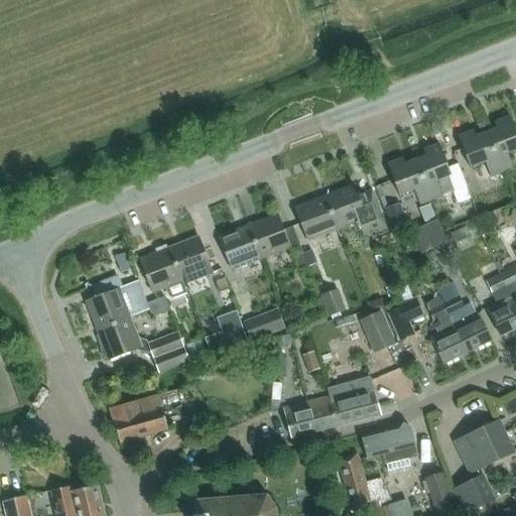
[(497,130),(487,134),(502,173),(514,169),(508,154),(515,150),(515,132),(510,117),(494,123),(497,130)]
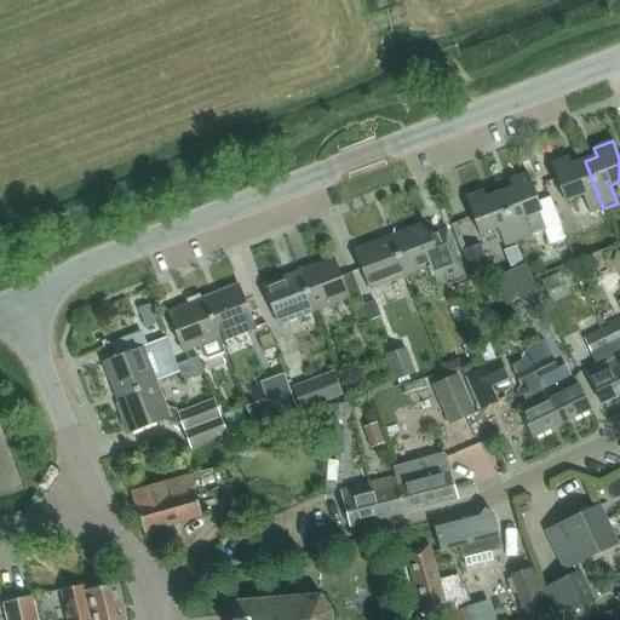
[(573,166),(569,158),(550,165),(566,202),(583,195),(590,214),(603,208),(585,161),(573,166)]
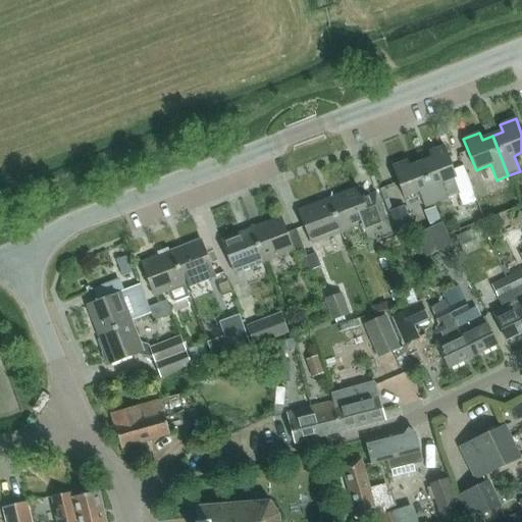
[(421,163),(436,204),(439,203),(447,200),(449,199),(442,184),(457,177),(445,146),(428,152),(431,159),(421,163)]
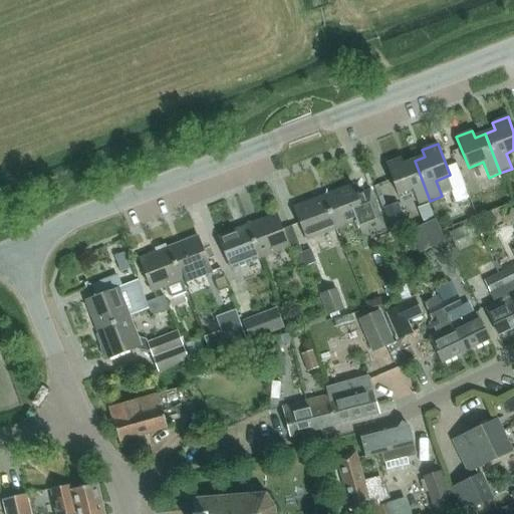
[(405,165),(402,158),(386,164),(399,195),(413,190),(419,205),(430,201),(415,161),(405,165)]
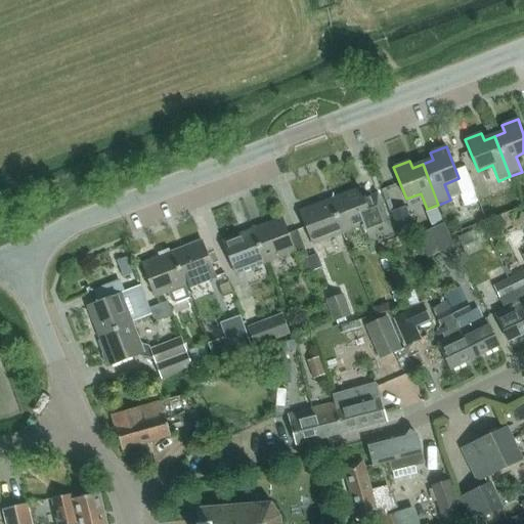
[(468,175),(459,178),(455,179),(463,195),(474,190),(468,175)]
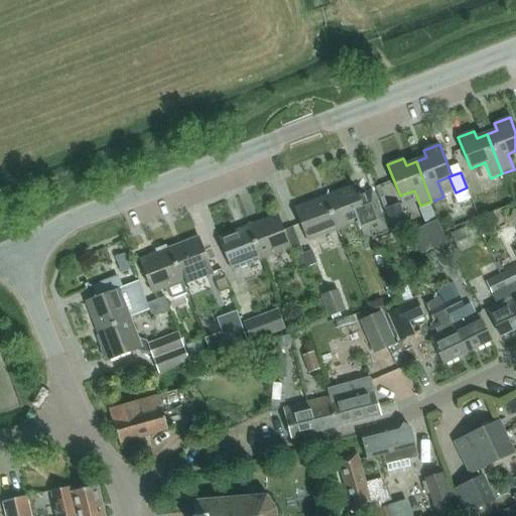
[(325,198),(338,231),(359,223),(366,239),(388,231),(372,190),(358,196),(355,186),(325,198)]
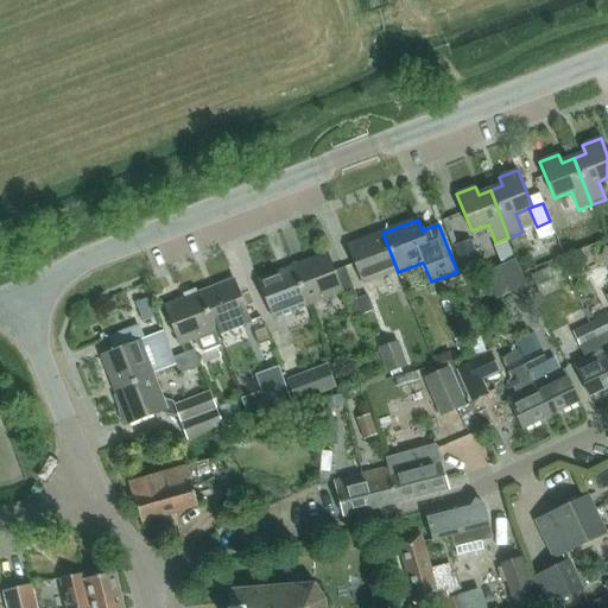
[(363,285),(398,272),(382,233),(348,246),(363,285)]
